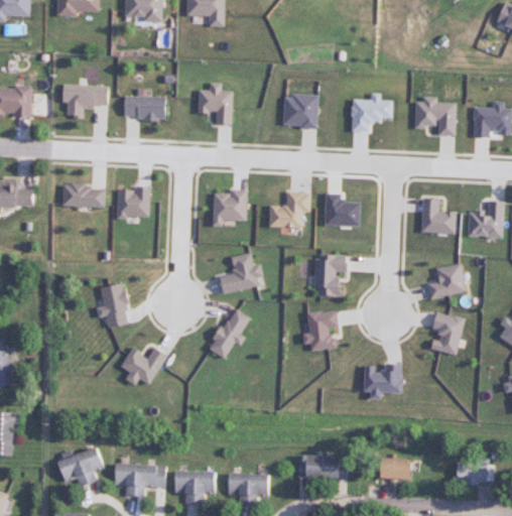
[(0,0),(0,20),(7,21),(7,15),(31,15),(30,0),(0,0)]
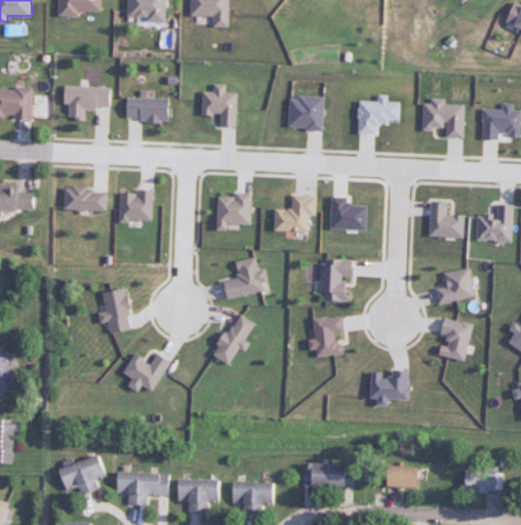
[(59,0),(59,14),(102,15),(102,0),(59,0)]
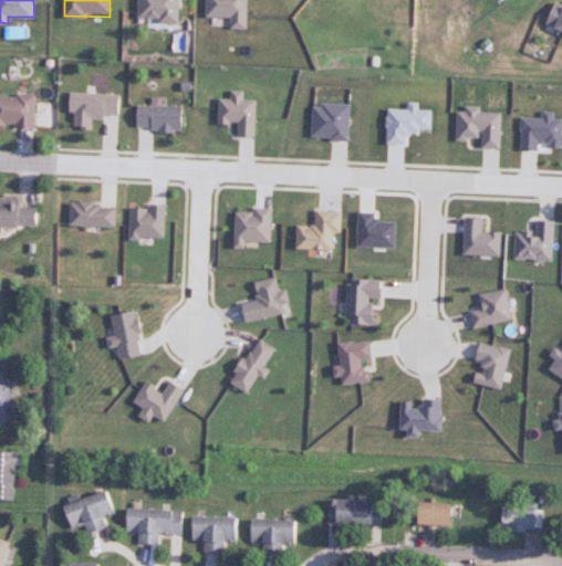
[(159,24),(179,24),(178,0),(138,0),(138,19),(159,19),(159,24)]
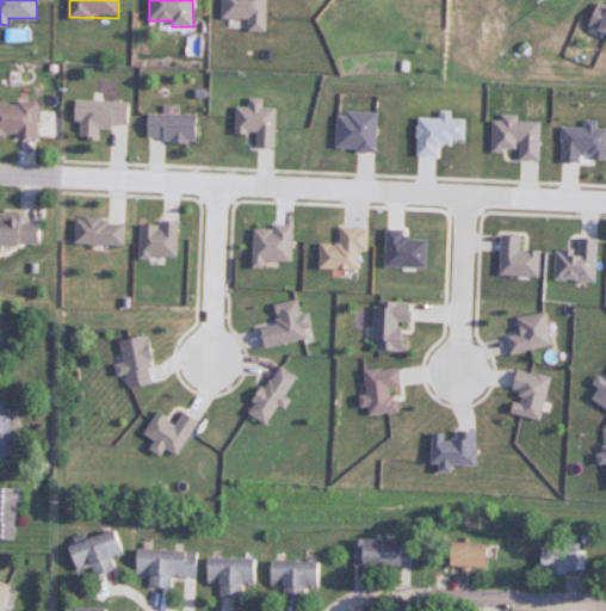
[(222,0),(223,18),(249,19),(249,31),(267,31),(267,0),(222,0)]
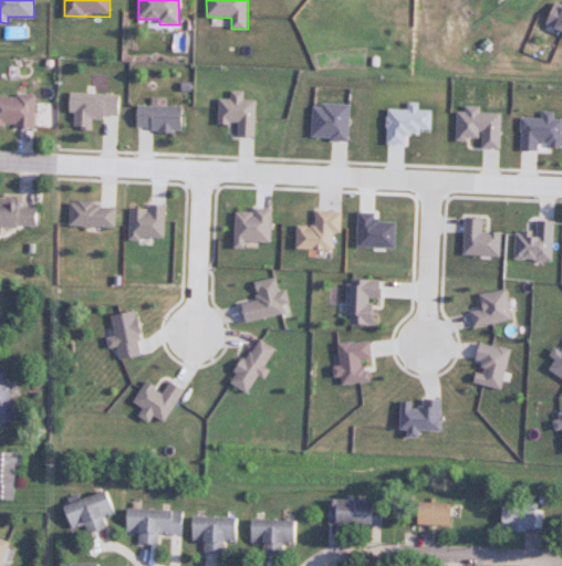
[(544,25),(561,32),(561,3),(554,1),(544,25)]
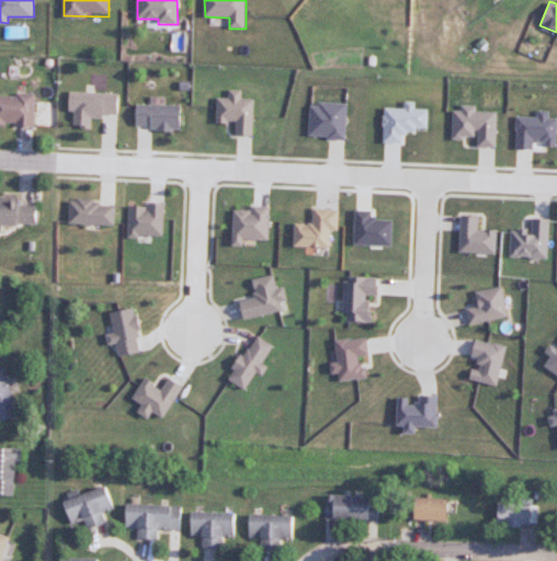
[(253,136),(253,99),(243,99),(243,90),(229,90),(229,98),(217,98),(217,122),(235,122),(235,136),(253,136)]
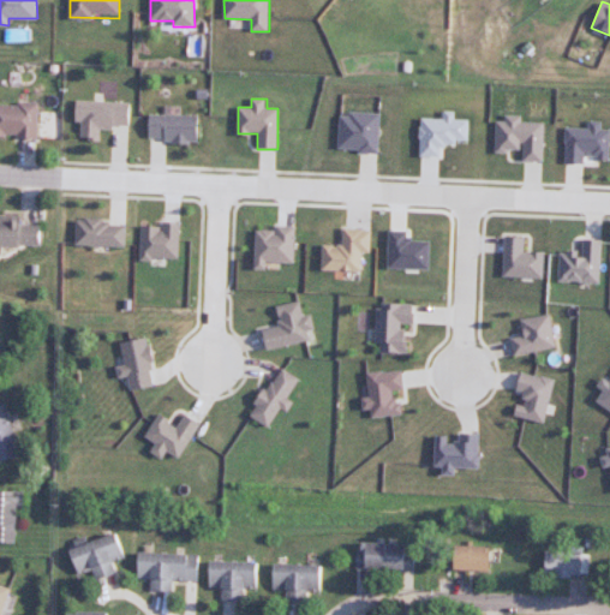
[(40,103),(0,101),(0,136),(39,138),(40,103)]
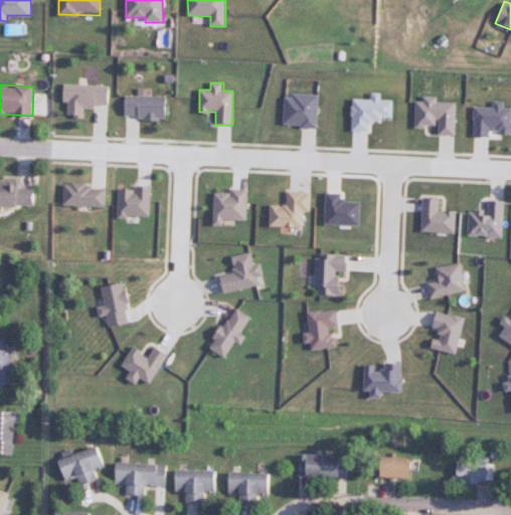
[(83,107),(109,107),(110,86),(65,84),(64,117),(83,118),(83,107)]
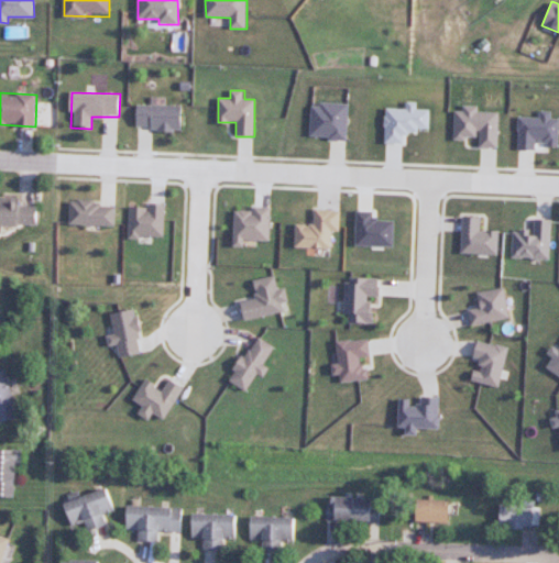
[(179,129),(181,106),(135,105),(135,128),(179,129)]
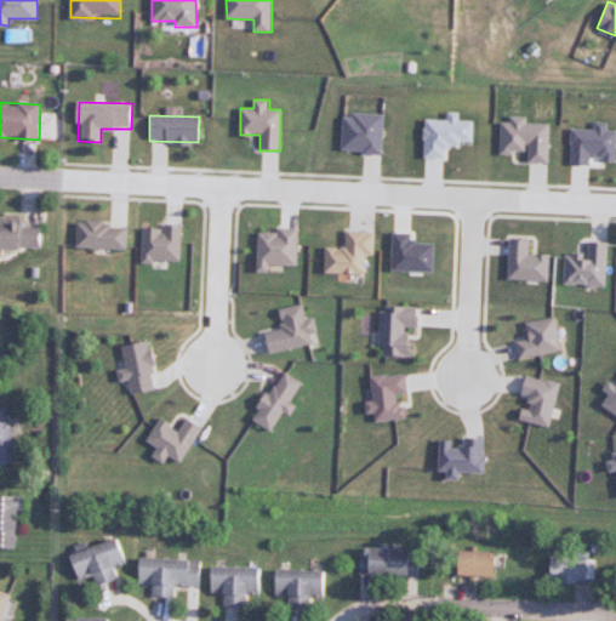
[(44,226),(23,226),(23,216),(0,216),(0,248),(44,249),(44,226)]
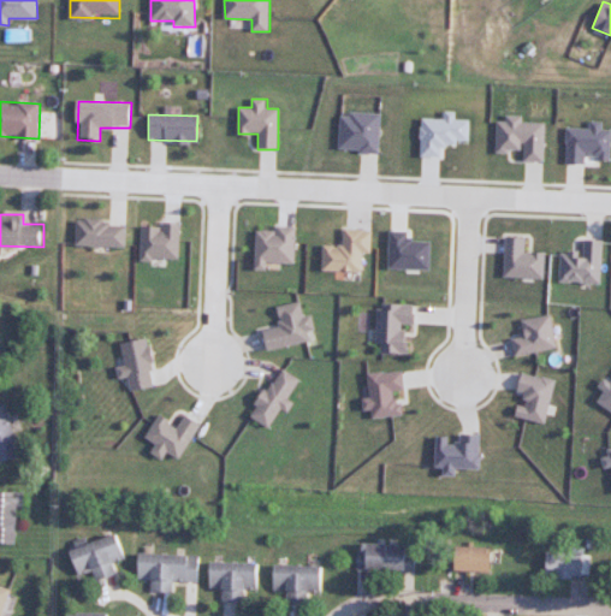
[(76,246),(124,246),(124,220),(76,220),(76,246)]
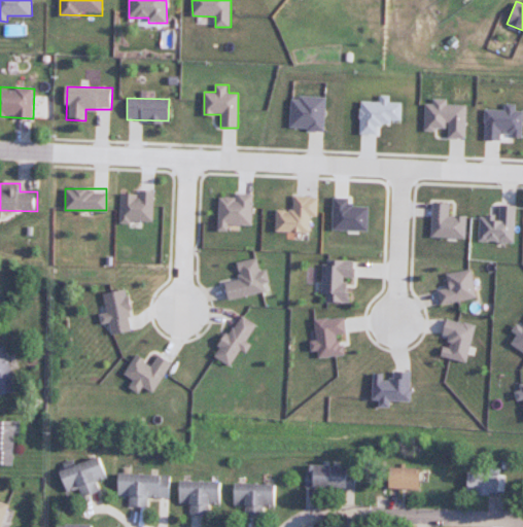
[(119,191),(119,221),(153,221),(153,191),(119,191)]
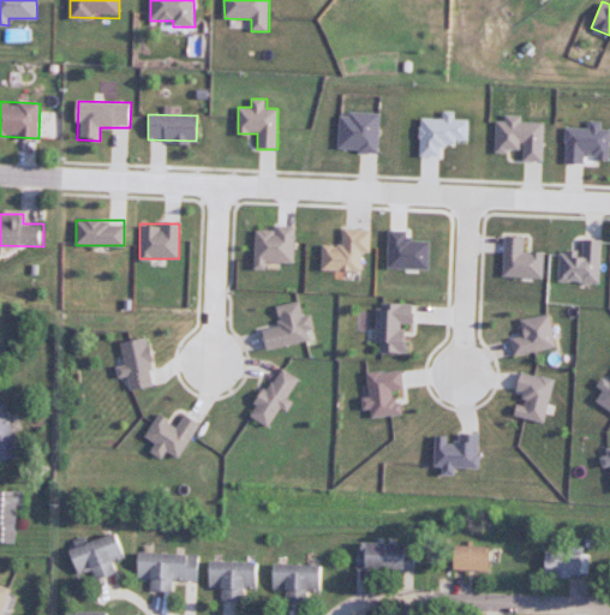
[(294,264),(295,230),(255,226),(252,268),(265,269),(267,262),(294,264)]
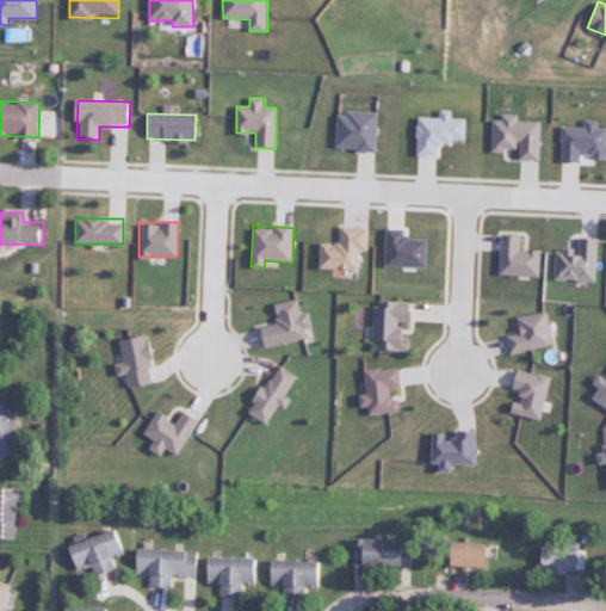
[(319,269),(358,270),(359,250),(368,251),(368,228),(340,227),(339,244),(320,244),(319,269)]
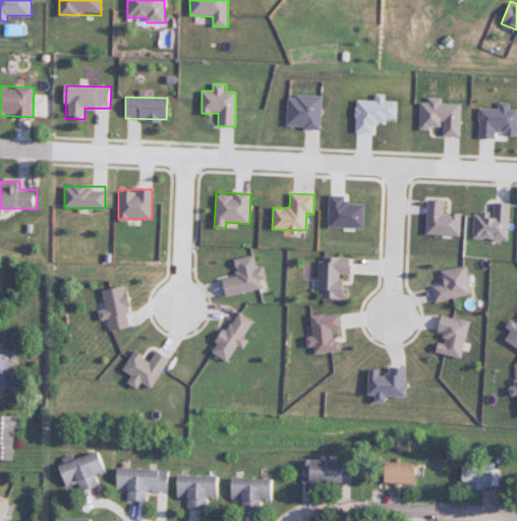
[(509,204),(493,203),(493,215),(473,215),(473,239),(508,239),(509,204)]
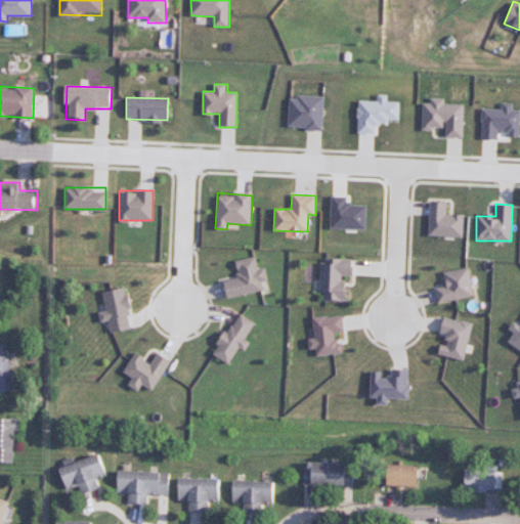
[(262,292),(261,282),(266,282),(264,268),(258,269),(256,257),(234,260),(237,278),(222,280),(224,297),(262,292)]
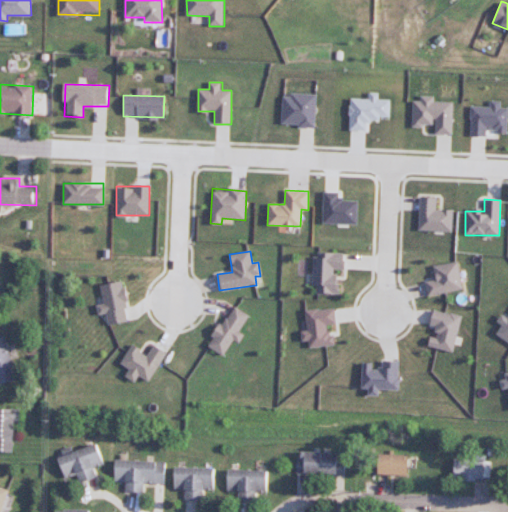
[(96,305),(97,315),(106,314),(108,324),(127,321),(121,281),(100,284),(103,304),(96,305)]
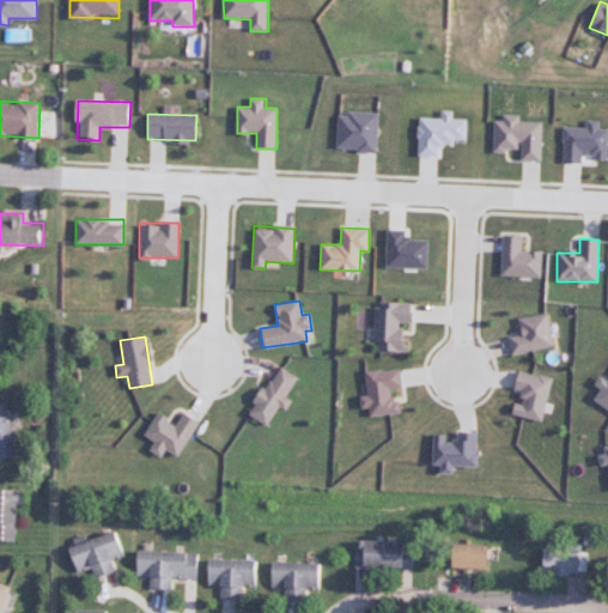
[(286,396),(299,380),(280,365),(245,412),(265,426),(279,407),(284,412),(292,401),(286,396)]
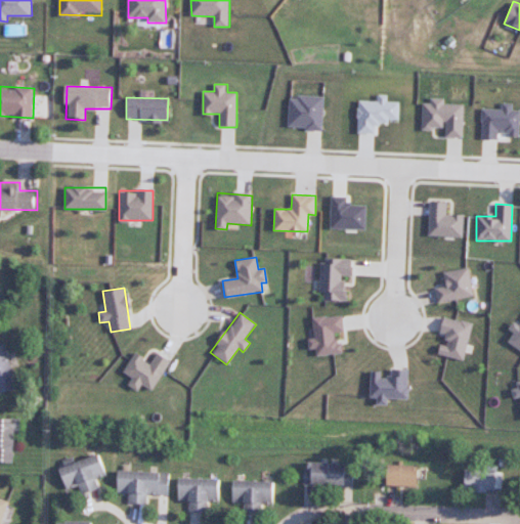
[(0,393),(15,390),(5,344),(0,345),(0,393)]
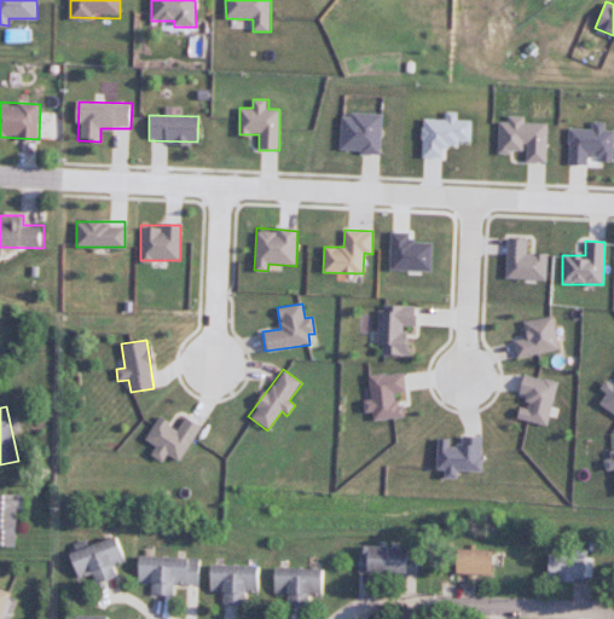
[(185,417),(177,431),(160,418),(145,440),(156,447),(151,455),(162,462),(168,453),(179,461),(201,428),(185,417)]
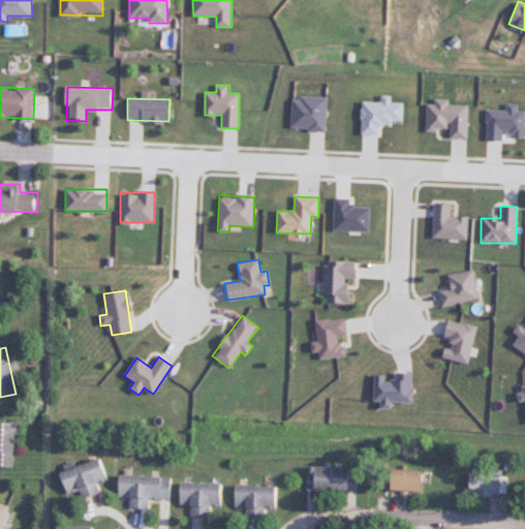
[(0,466),(14,467),(16,423),(0,422),(0,466)]
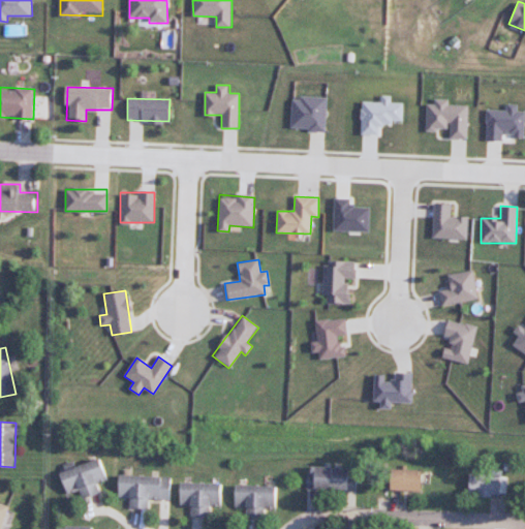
[(57,473),(65,494),(80,489),(83,499),(98,493),(95,484),(106,479),(98,457),(57,473)]
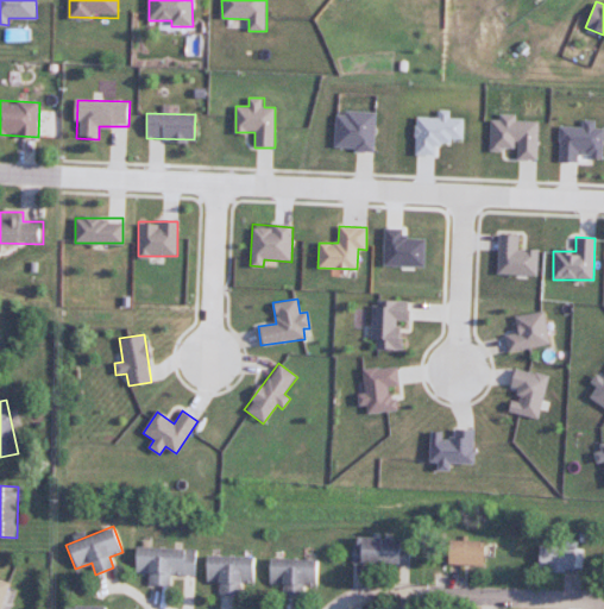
[(352,538),(352,564),(396,564),(396,538),(352,538)]
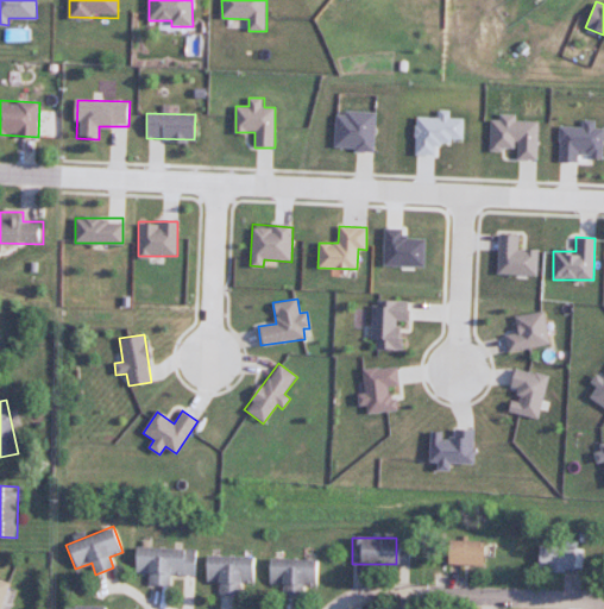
[(478,540),(447,540),(447,564),(478,564),(478,540)]
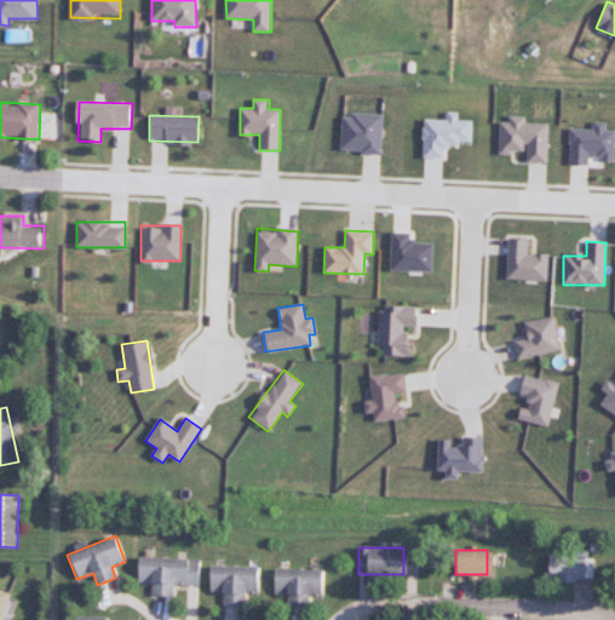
[(549,554),(549,580),(598,580),(598,554),(549,554)]
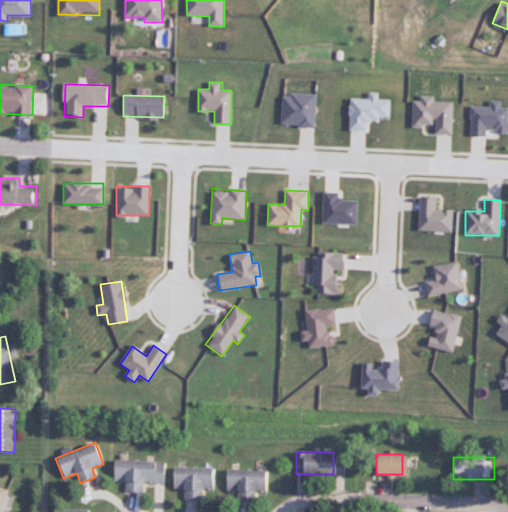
[(113,481),(127,481),(127,491),(144,492),(144,482),(165,483),(165,462),(113,460),(113,481)]
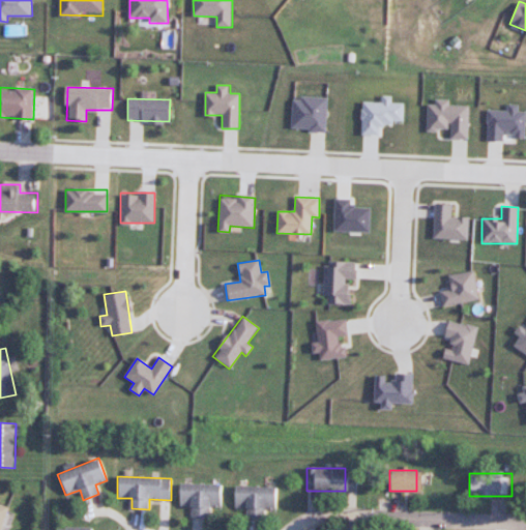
[(177,506),(192,506),(192,517),(210,517),(210,506),(223,506),(223,484),(177,484),(177,506)]
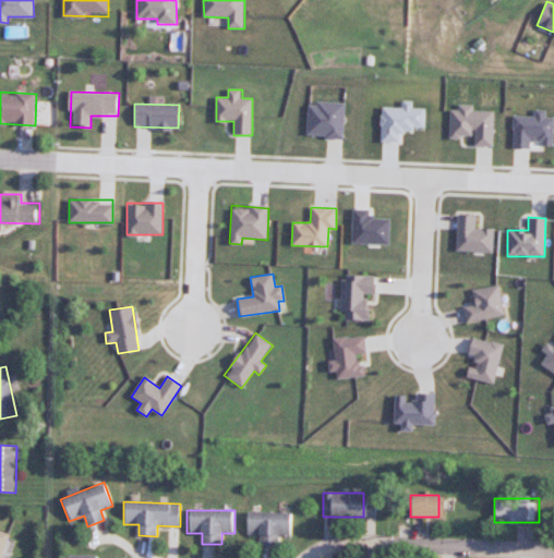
[(293,511),(244,512),(244,535),(259,535),(260,546),(284,546),(284,536),(293,535),(293,511)]
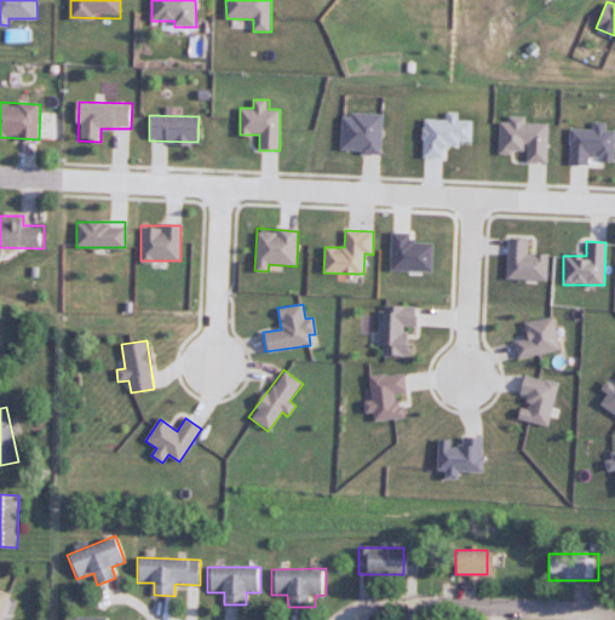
[(0,619),(10,593),(0,590),(0,619)]
